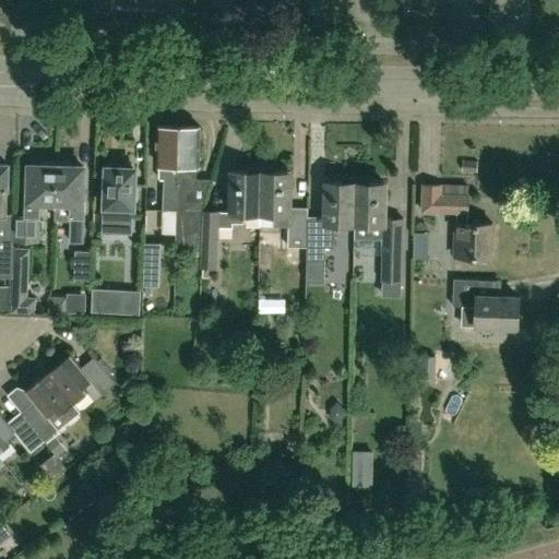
[(175,131),(176,126),(157,125),(156,163),(158,163),(158,177),(164,177),(163,209),(176,209),(178,182),(176,182),(176,177),(171,177),(171,164),(175,164),(175,146),(180,146),(181,131),(175,131)]
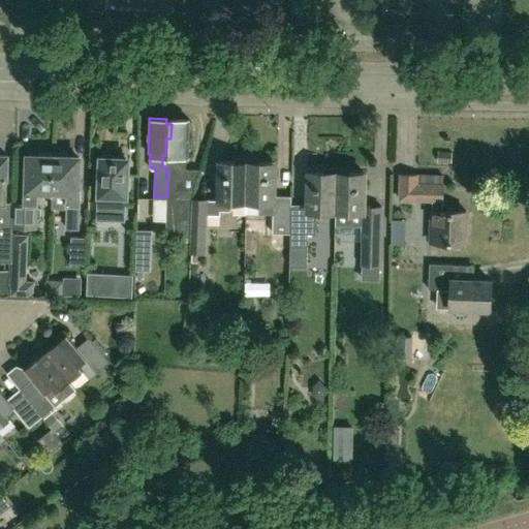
[(190,235),(191,198),(200,168),(185,168),(186,156),(188,156),(189,120),(166,119),(165,124),(172,124),(170,138),(165,138),(165,155),(162,155),(162,167),(166,167),(166,173),(168,173),(166,197),(166,234),(190,235)]
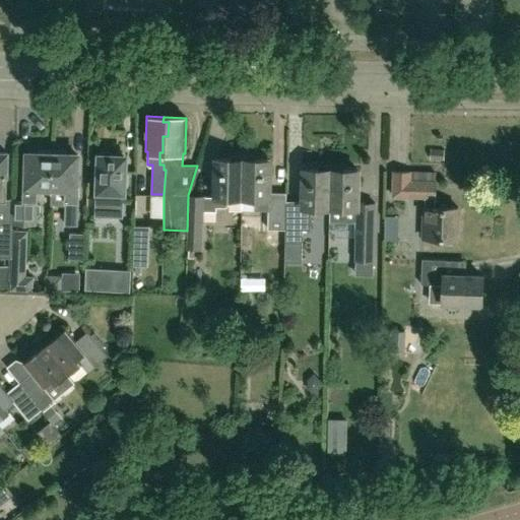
[(40,149),(37,153),(27,152),(26,185),(23,185),(22,198),(22,199),(21,222),(36,223),(36,215),(40,214),(40,205),(37,203),(37,199),(37,188),(51,188),(52,153),(52,149),(40,149)]
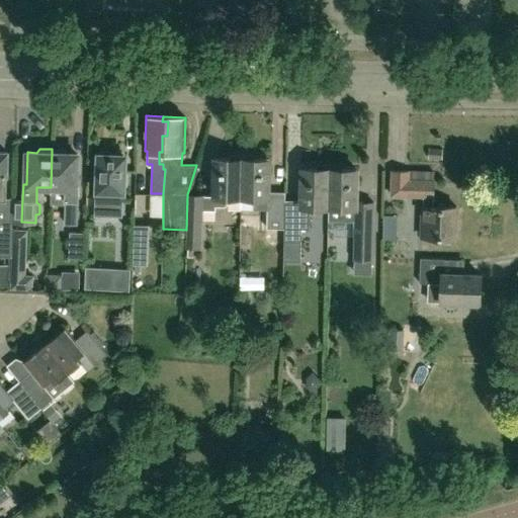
[(51,203),(64,203),(64,207),(65,207),(64,224),(77,224),(77,207),(78,199),(78,186),(76,186),(77,154),(68,154),(66,150),(52,149),(52,153),(51,187),(51,203)]
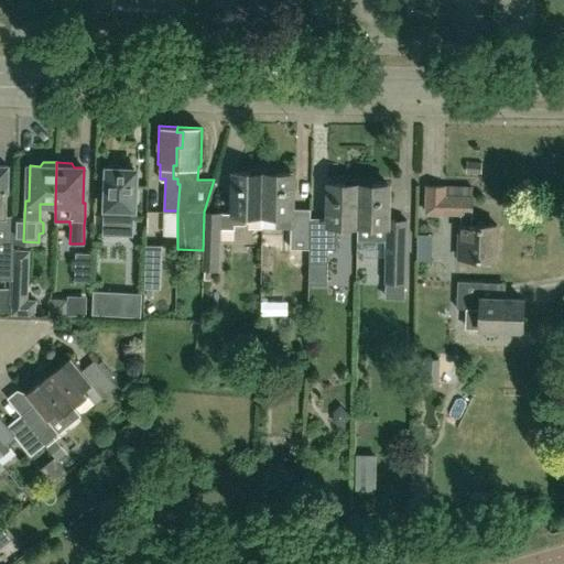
[(7,216),(8,164),(0,164),(0,279),(11,280),(12,216),(7,216)]
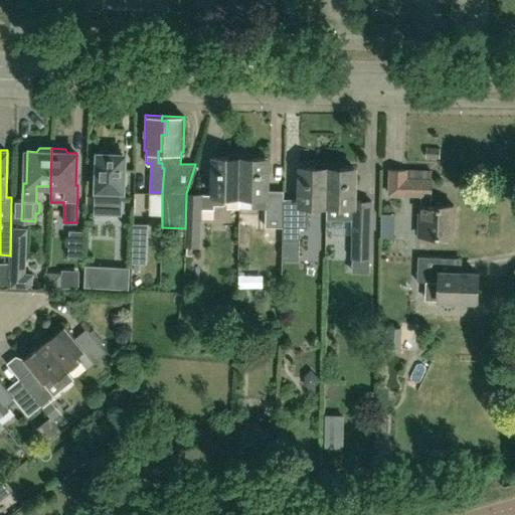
[(111,151),(111,155),(98,154),(97,174),(94,174),(94,189),(93,212),(108,213),(109,193),(122,193),(122,190),(123,155),(122,155),(122,151),(111,151)]
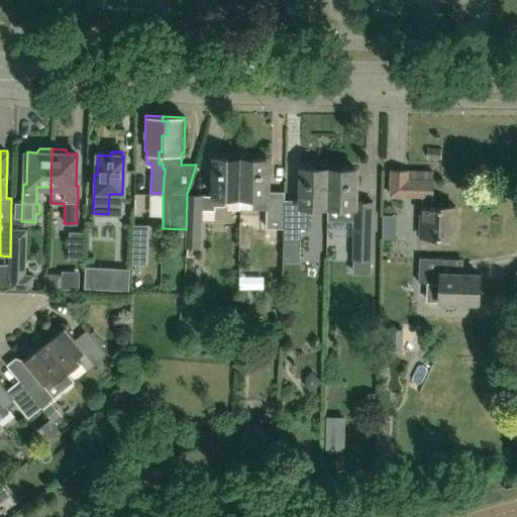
[(426,163),(440,163),(440,152),(427,151),(426,163)]
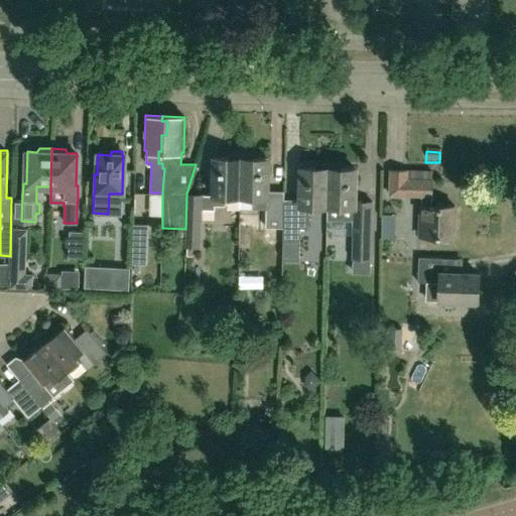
[(239,208),(240,195),(241,157),(214,156),(213,195),(201,195),(200,209),(215,210),(215,206),(225,206),(226,204),(226,203),(228,203),(228,204),(231,207),(239,208)]
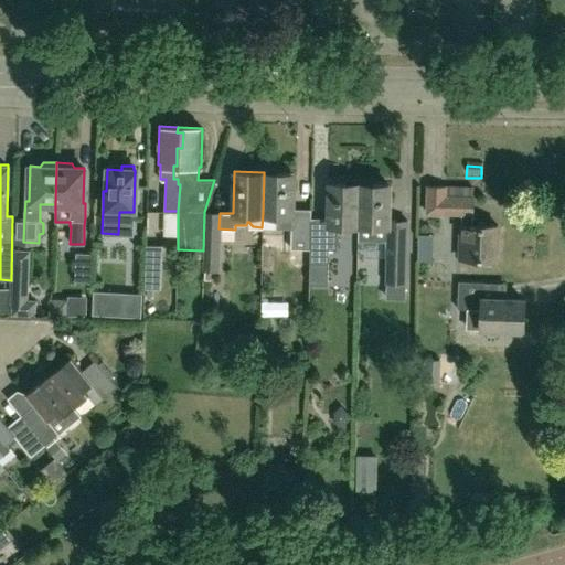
[(294,173),(264,172),(263,213),(262,227),(276,227),(277,222),(290,222),(290,247),(309,248),(310,217),(310,209),(292,209),(294,173)]
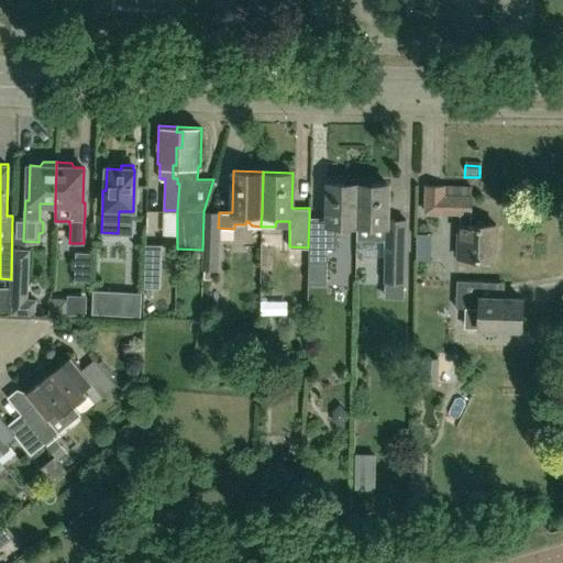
[(357,224),(357,184),(329,183),(328,218),(309,217),(308,247),(309,247),(309,265),(327,266),(328,247),(335,249),(337,224),(356,224),(357,224)]
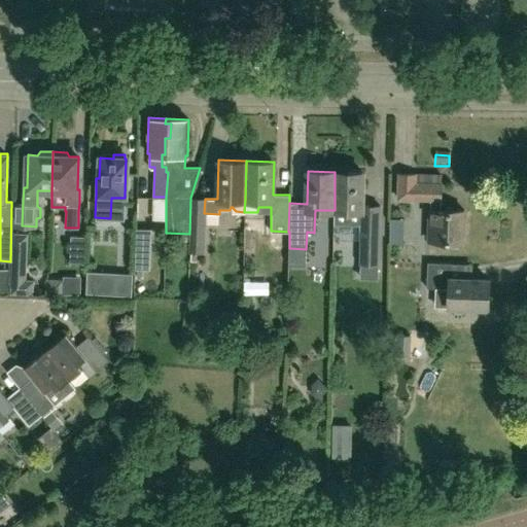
[(378,259),(380,205),(361,204),(362,173),(335,172),(335,210),(334,210),(334,221),(360,222),(359,258),(378,259)]
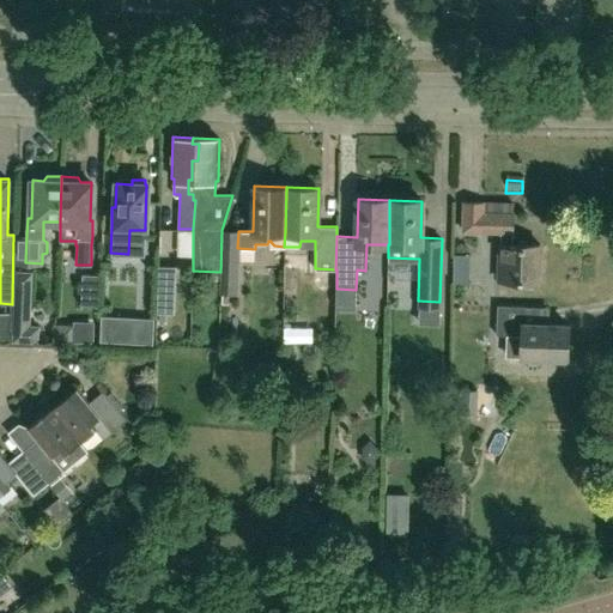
[(513,244),(514,214),(484,213),(484,204),(463,202),(463,232),(502,234),(502,244),(499,244),(498,281),(538,283),(540,246),(513,244)]
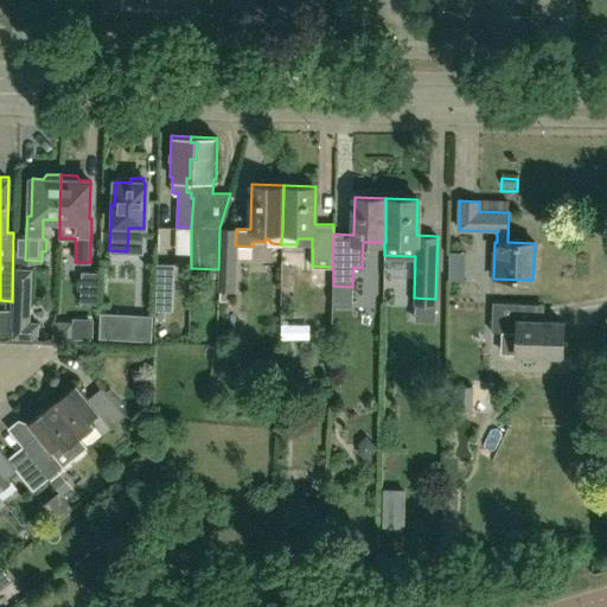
[(236,229),(219,228),(218,269),(218,289),(221,289),(219,300),(227,300),(228,289),(234,289),(234,270),(235,246),(236,229)]
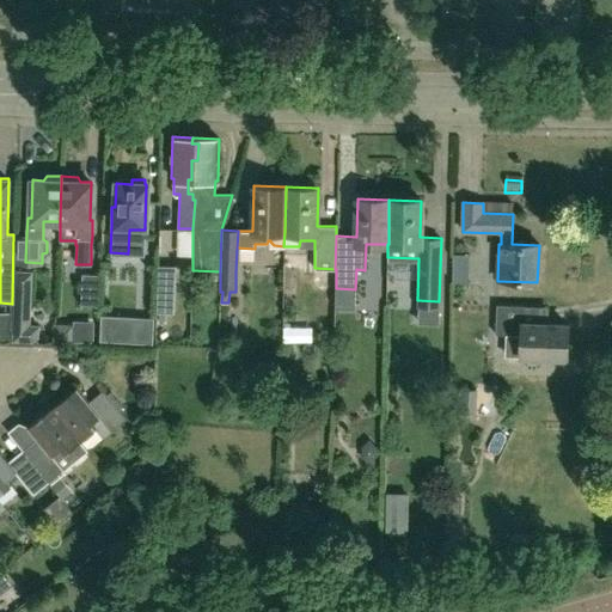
[(175,313),(176,265),(158,265),(155,312),(175,313)]
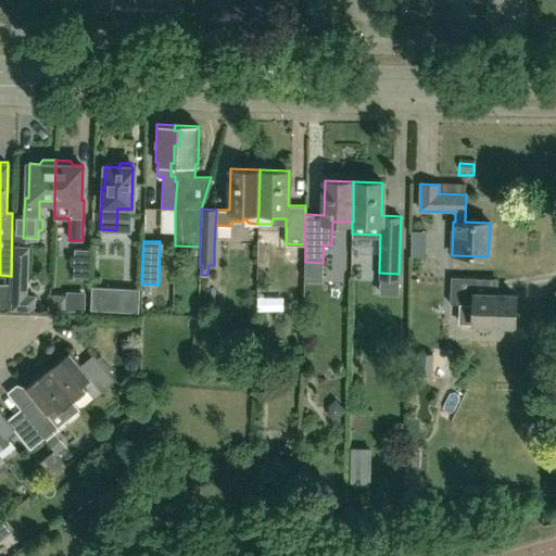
[(28,275),(28,252),(28,245),(13,245),(12,252),(12,274),(28,275)]
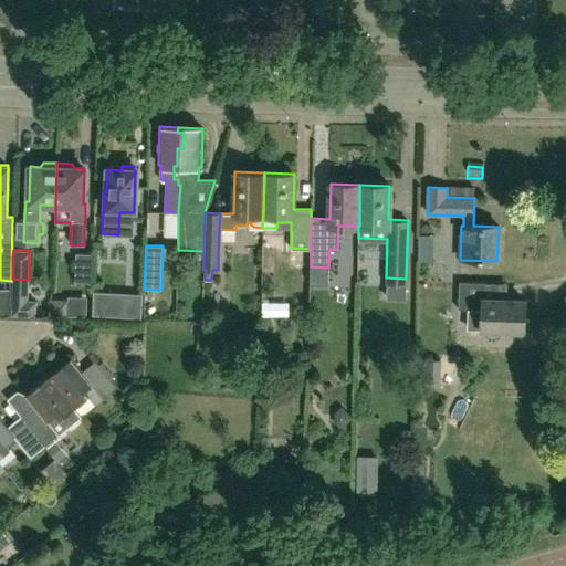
[(92,282),(93,253),(76,252),(75,282),(92,282)]
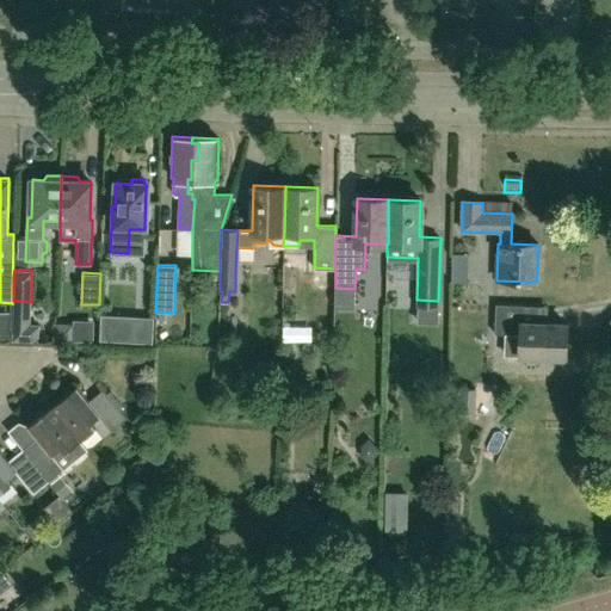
[(565,356),(566,325),(523,322),(524,306),(495,304),(494,333),(522,334),(520,353),(565,356)]
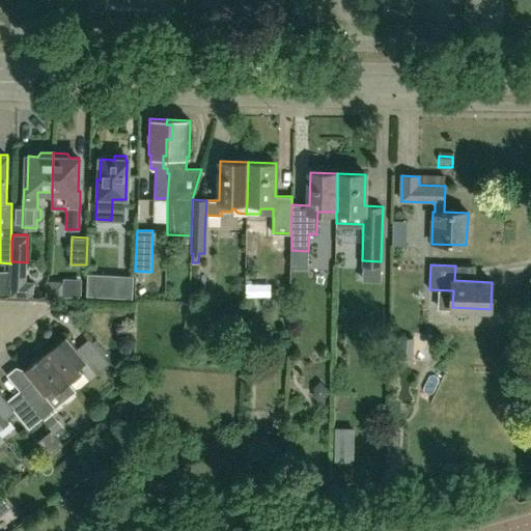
[(110,294),(133,296),(134,273),(111,272),(110,294)]
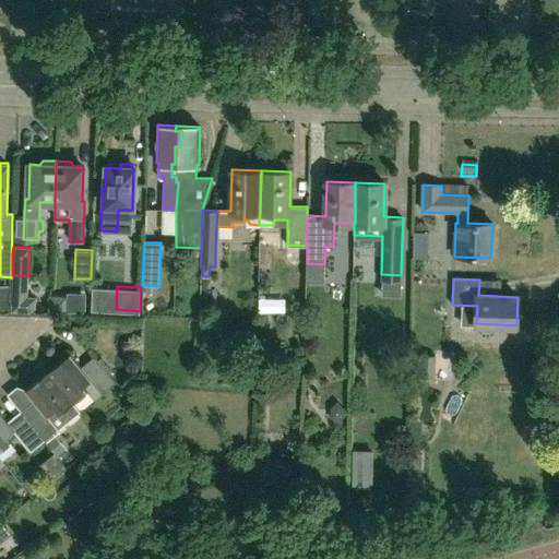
[(52,310),(67,311),(67,294),(54,294),(52,310)]
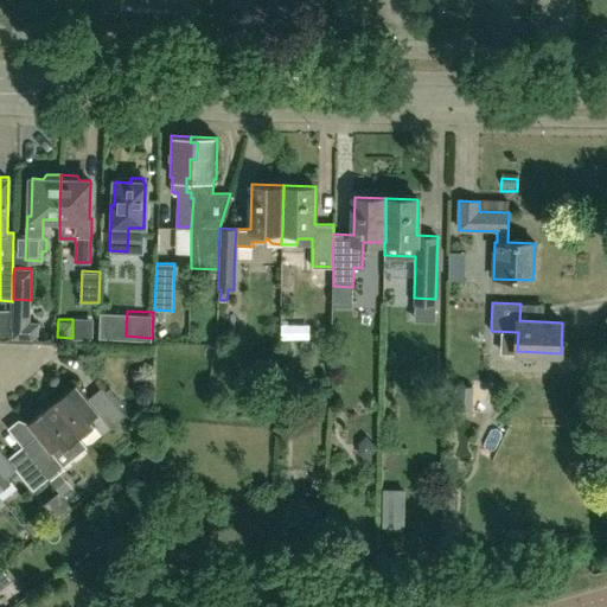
[(264,347),(263,362),(279,362),(280,347),(264,347)]
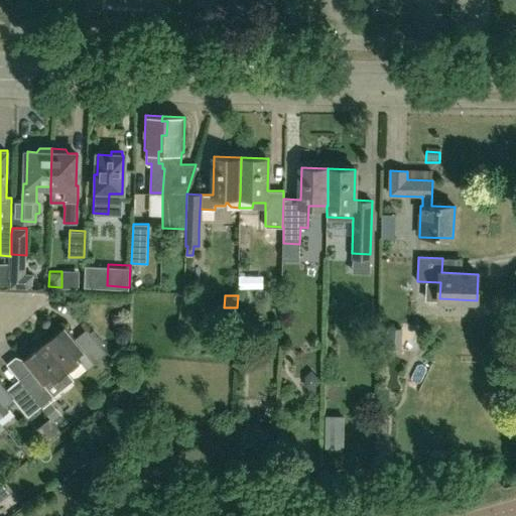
[(76,338),(65,325),(44,342),(68,370),(80,361),(76,356),(83,350),(93,363),(107,352),(87,328),(76,338)]
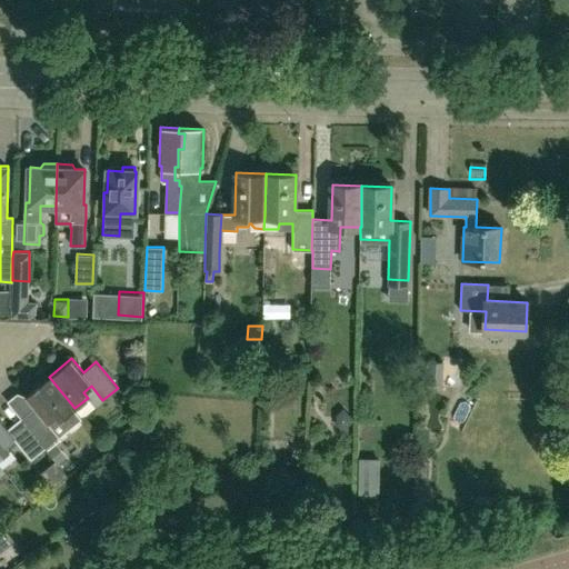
[(60,421),(75,408),(49,377),(26,396),(35,407),(22,418),(46,447),(55,439),(59,436),(48,422),(56,416),(60,421)]
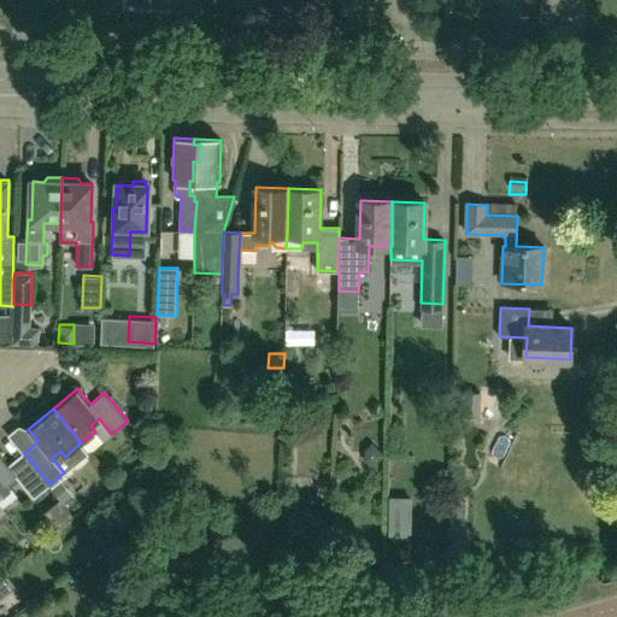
[(364,458),(371,465),(383,454),(372,441),(366,447),(364,458)]
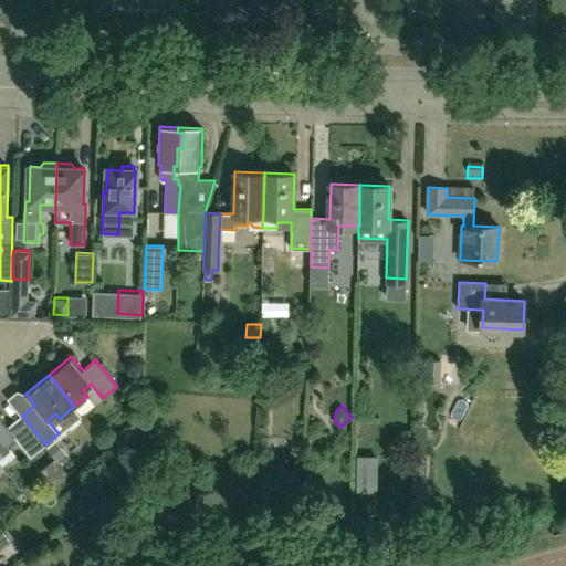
[(9,427),(0,416),(0,454),(10,447),(7,442),(13,436),(30,457),(45,444),(22,416),(9,427)]
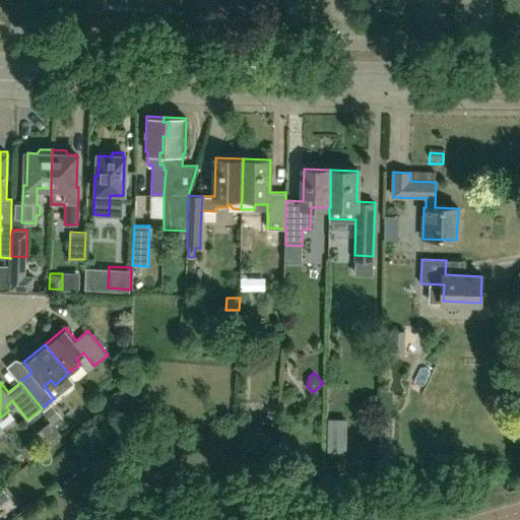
[(50,401),(42,408),(52,420),(54,424),(62,416),(50,401)]
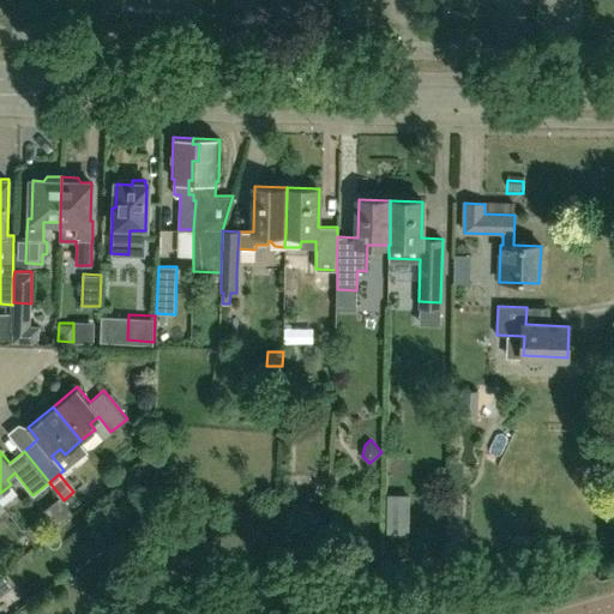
[(409,534),(410,494),(387,494),(387,534),(409,534)]
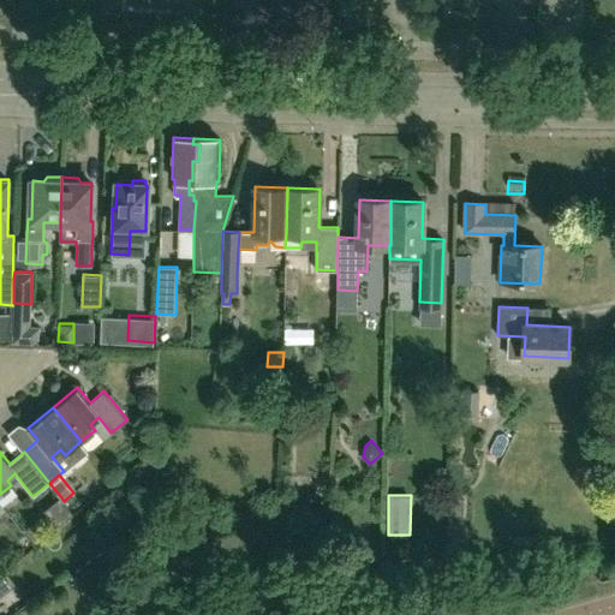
[(106,590),(113,605),(123,601),(115,585),(106,590)]
